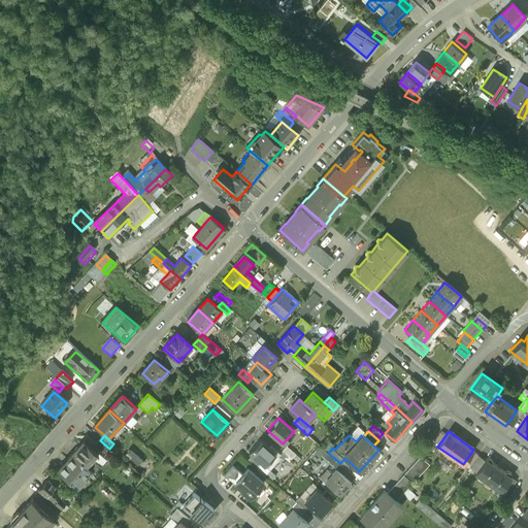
[(265,466),(276,454),(260,439),(249,452),(261,462),(265,466)]
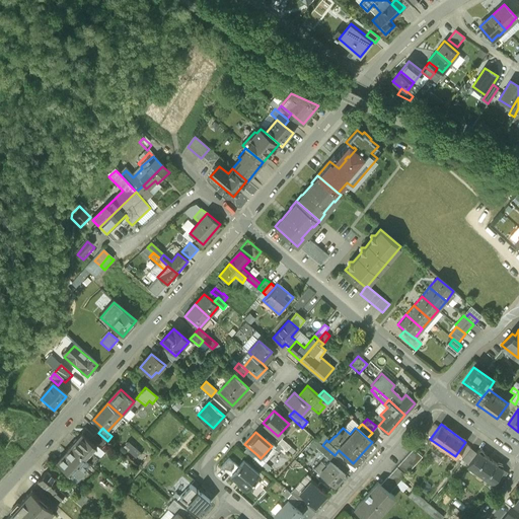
[(72,447),(88,462),(93,465),(99,459),(91,452),(96,447),(82,435),(72,447)]
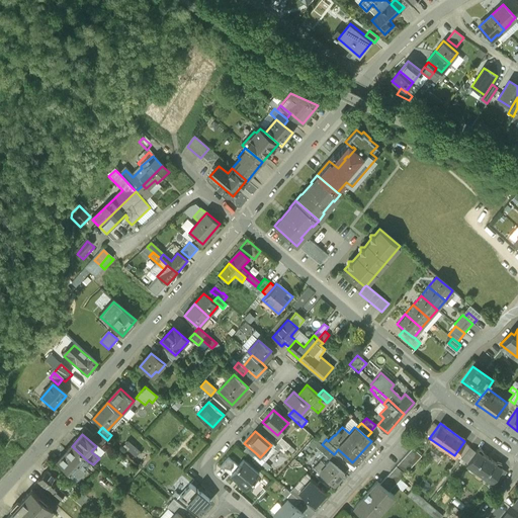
[(280,437),(276,442),(284,449),(289,445),(280,437)]
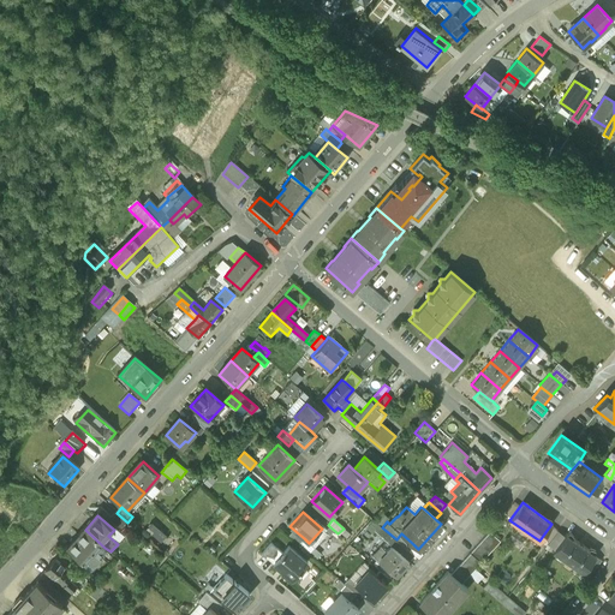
[(151,521),(145,527),(159,541),(165,535),(151,521)]
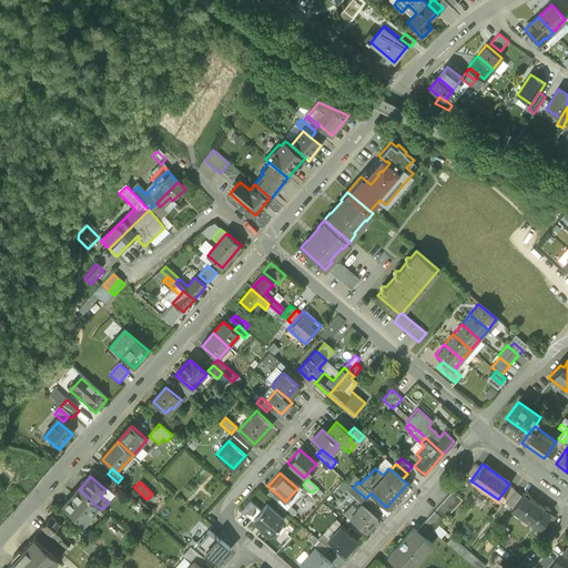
[(92,511),(97,506),(79,489),(64,506),(84,524),(94,513),(92,511)]
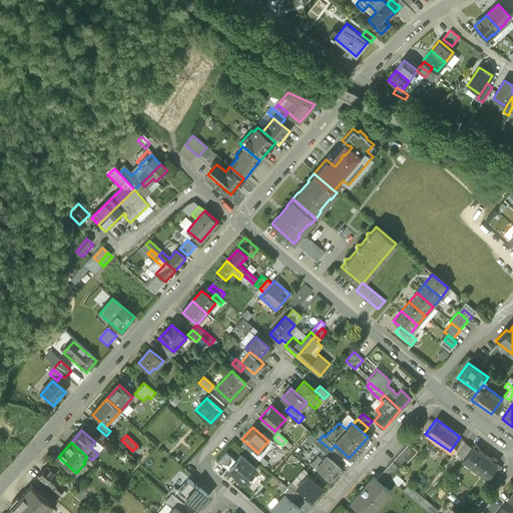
[(376,479),(385,487),(417,451),(409,443),(376,479)]
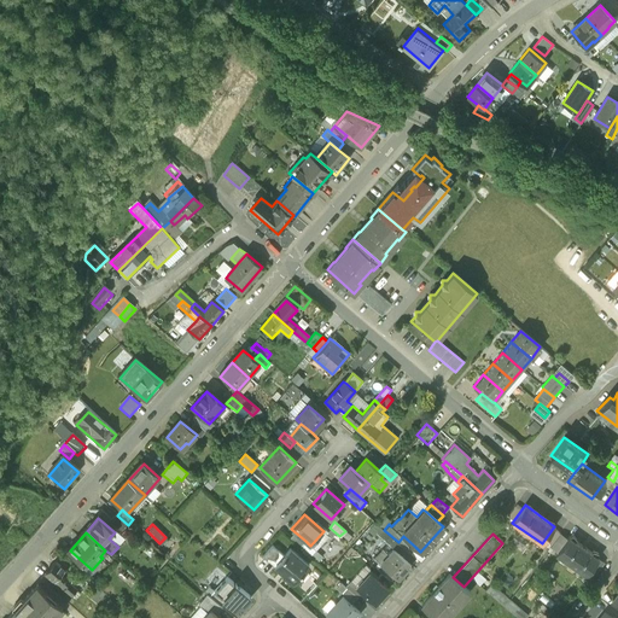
[(560,534),(551,547),(557,552),(567,538),(560,534)]
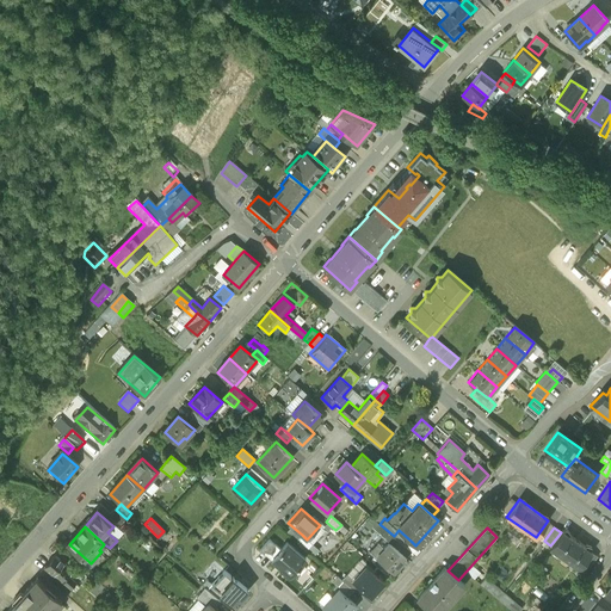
[(399,530),(394,536),(405,547),(411,541),(399,530)]
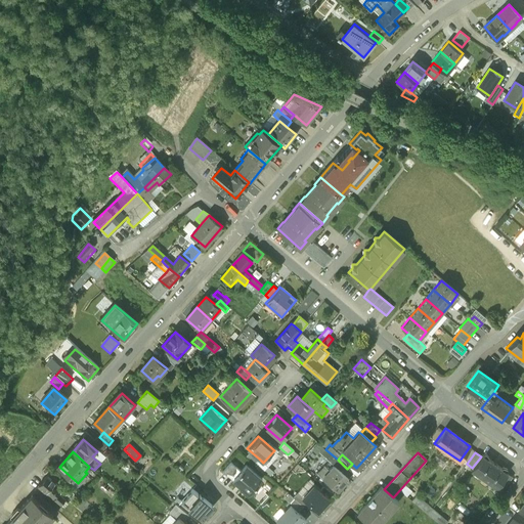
[(482,454),(481,456),(472,468),(471,470),(472,471),(496,488),(497,487),(508,474),(508,473),(483,455),(482,454)]
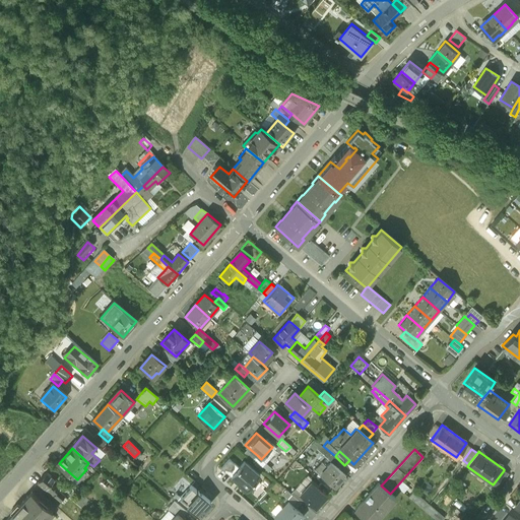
[(261,459),(257,455),(253,460),(261,468),(266,463),(261,459)]
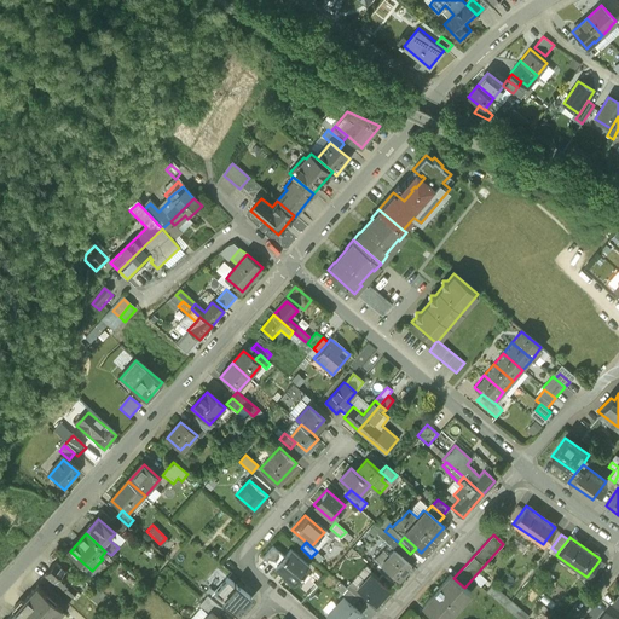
[(399,543),(394,549),(405,560),(410,554),(399,543)]
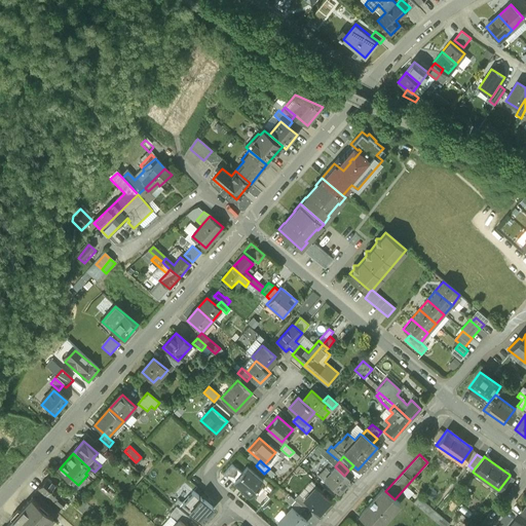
[(234,482),(242,473),(232,463),(224,473),(234,482)]
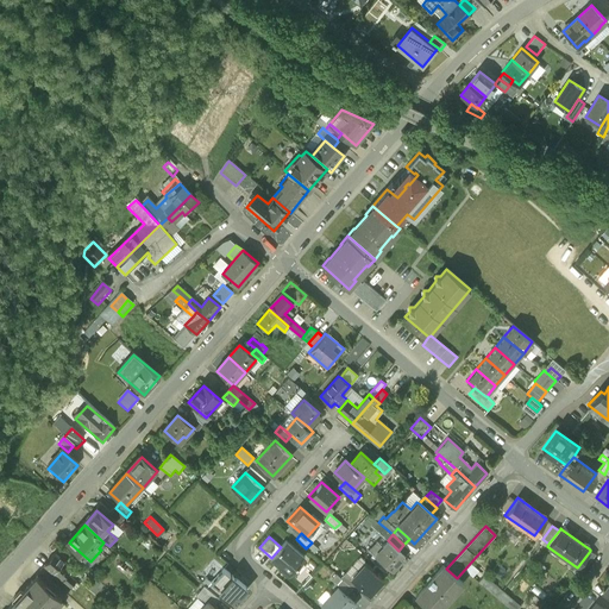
[(388,540),(375,554),(391,570),(405,554),(399,551),(388,540)]
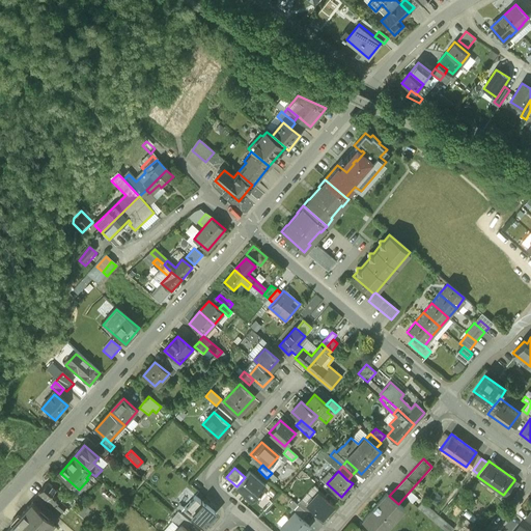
[(264,485),(249,472),(245,477),(236,486),(252,500),(264,485)]
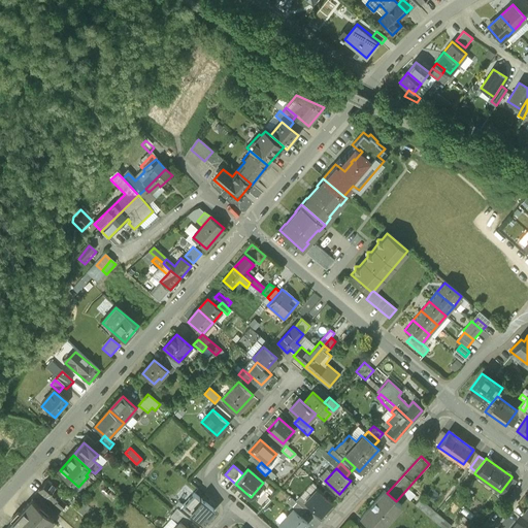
[(516,481),(512,477),(501,491),(506,495),(516,481)]
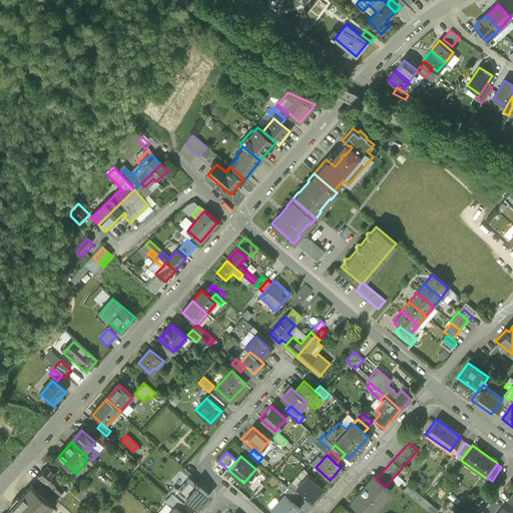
[(46,467),(36,477),(45,485),(50,489),(51,488),(59,495),(63,490),(56,483),(60,479),(46,467)]
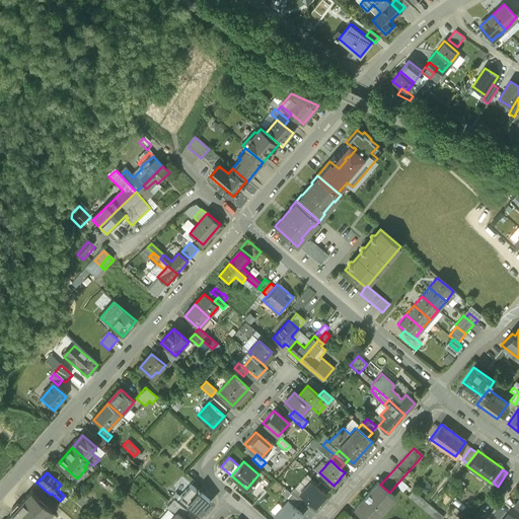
[(310,480),(300,493),(304,497),(315,507),(326,495),(310,480)]
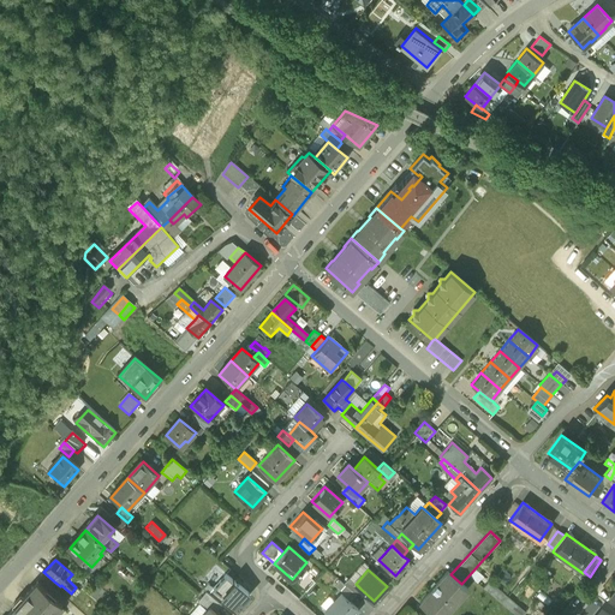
[(54,581),(43,572),(40,577),(51,586),(54,581)]
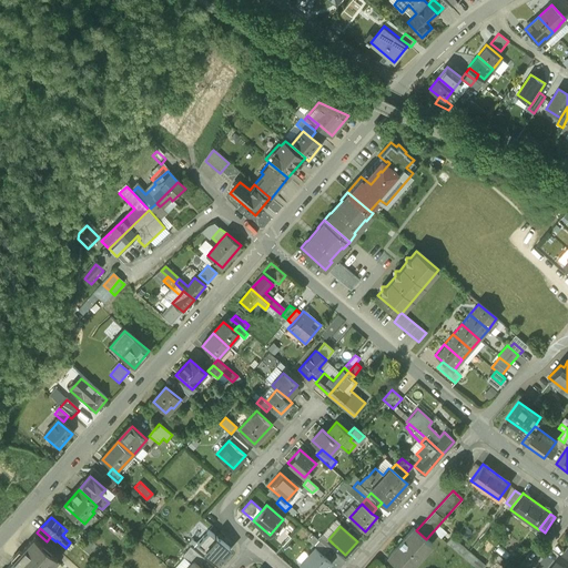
[(399,544),(387,558),(399,567),(411,567),(432,544),(426,539),(416,530),(413,528),(404,539),(403,538),(399,544)]
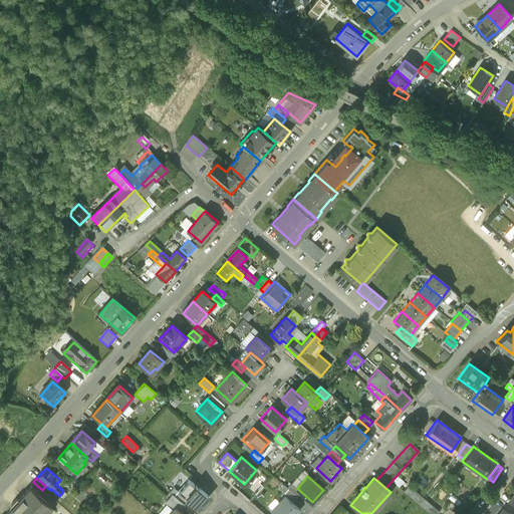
[(189,480),(179,492),(188,500),(199,509),(209,498),(189,480)]
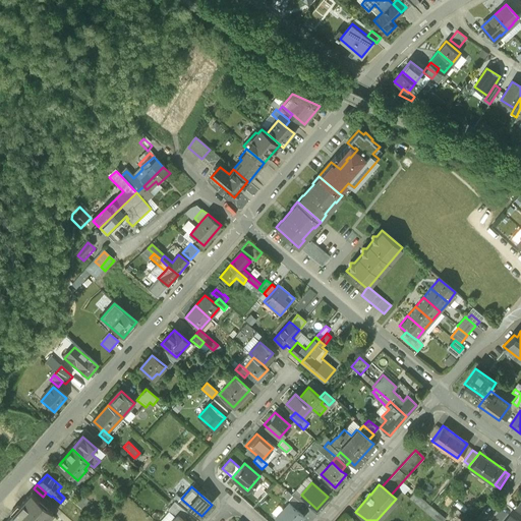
[(301,495),(295,489),(291,495),(301,504),(305,499),(301,495)]
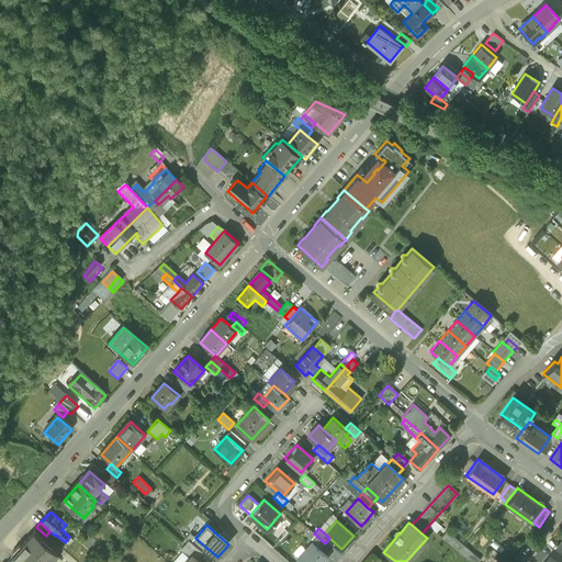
[(321,548),(325,543),(314,534),(311,530),(306,535),(321,548)]
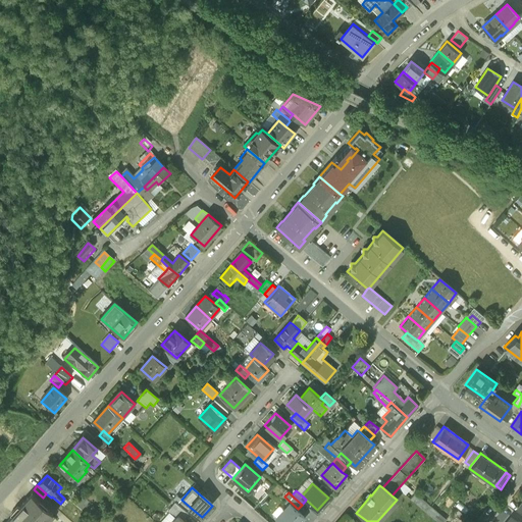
[(410,499),(426,512),(430,507),(415,492),(410,499)]
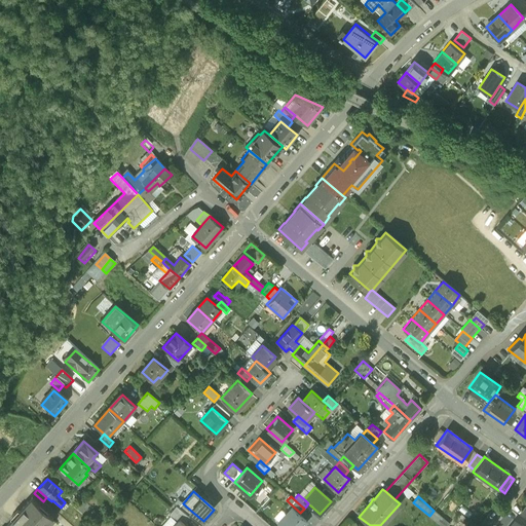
[(188,516),(192,512),(183,503),(178,499),(174,504),(177,506),(188,516)]
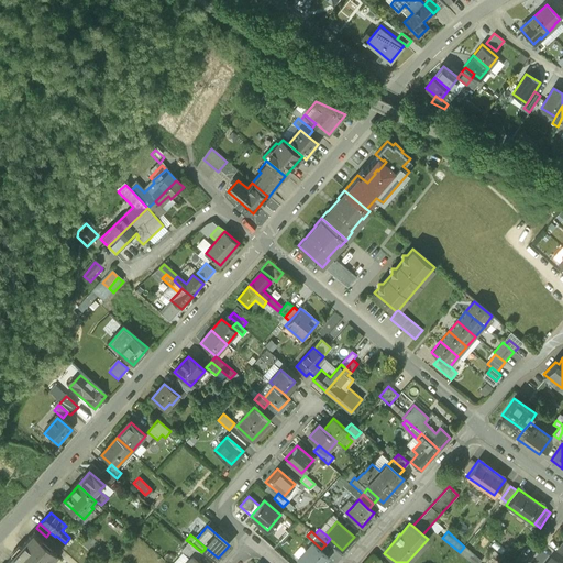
[(34,536),(9,562),(50,562),(57,555),(34,536)]
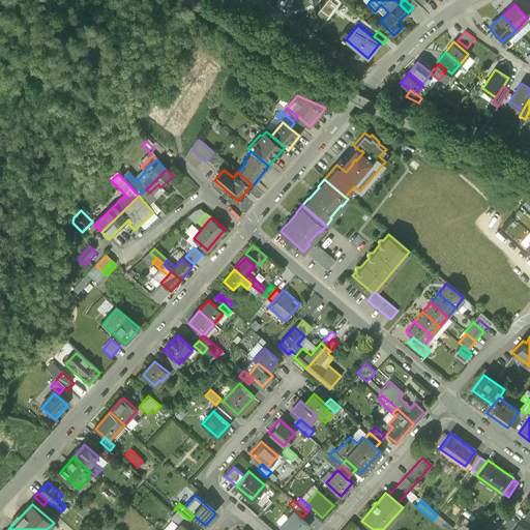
[(180,524),(185,528),(190,522),(189,520),(178,510),(171,519),(178,526),(180,524)]
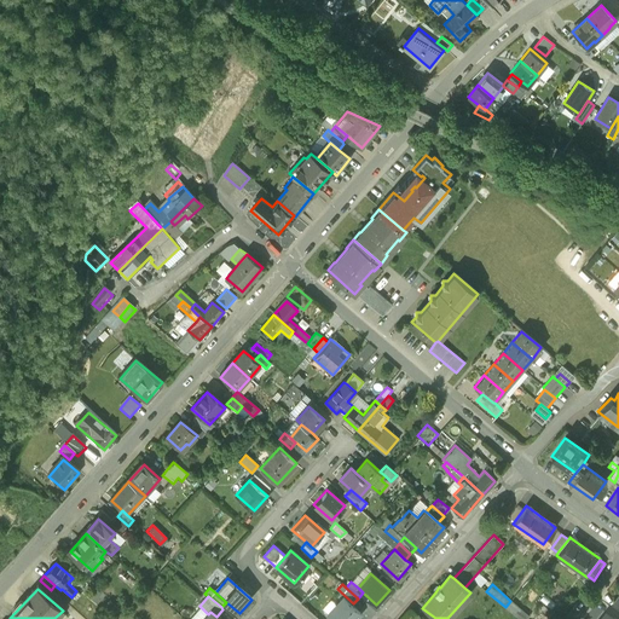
[(356,618),(360,614),(343,599),(328,617),(330,618),(356,618)]
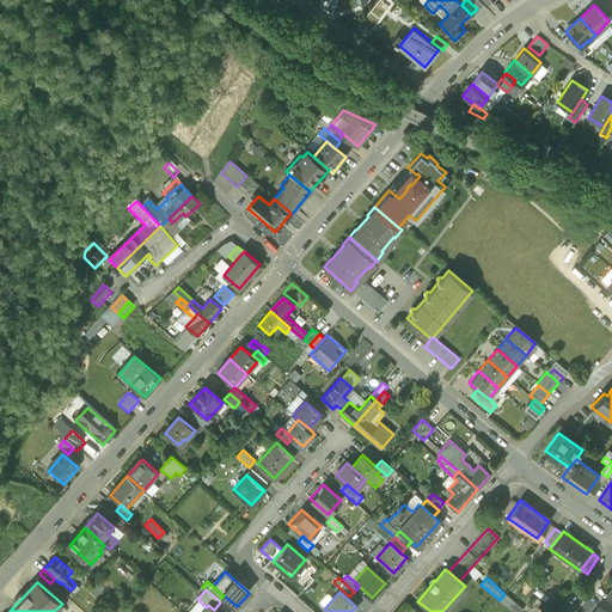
[(505,594),(500,600),(513,611),(520,611),(524,610),(505,594)]
